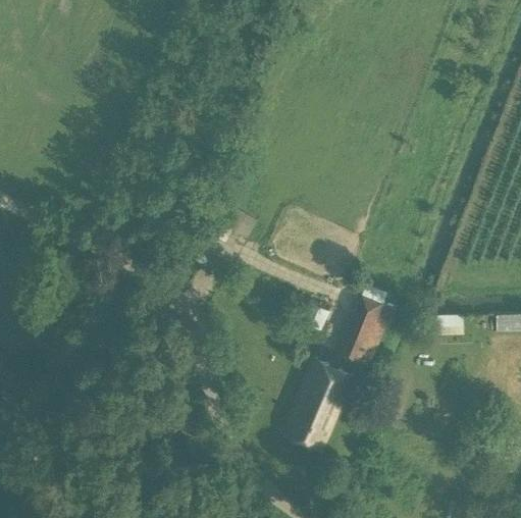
[(237,209),(226,225),(247,239),(257,221),(237,209)]
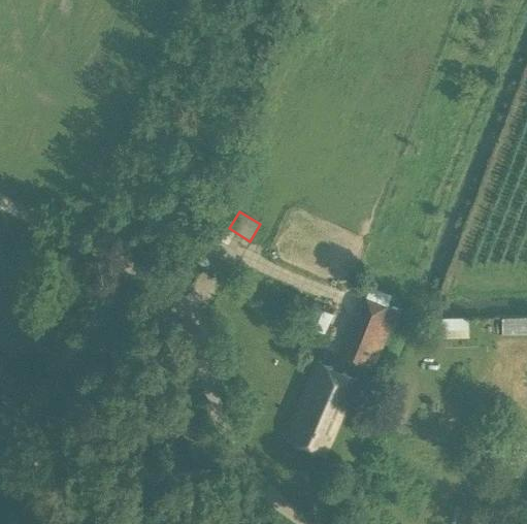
[(371,373),(397,313),(365,299),(339,360),(371,373)]
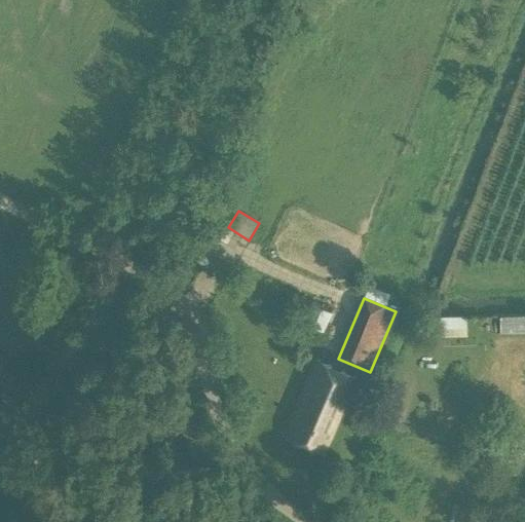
[(325,329),(333,312),(315,304),(307,322),(325,329)]
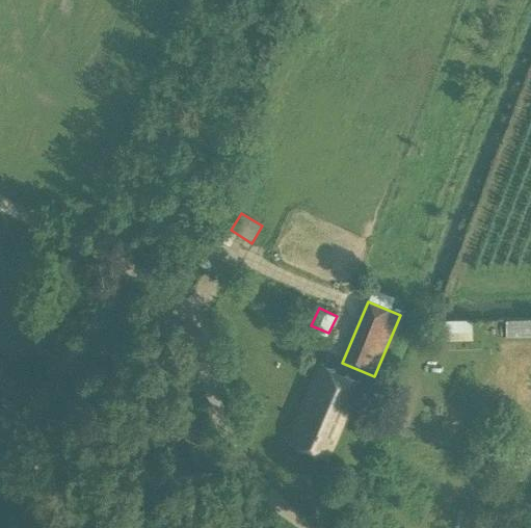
[(473,342),(472,320),(450,321),(451,342),(473,342)]
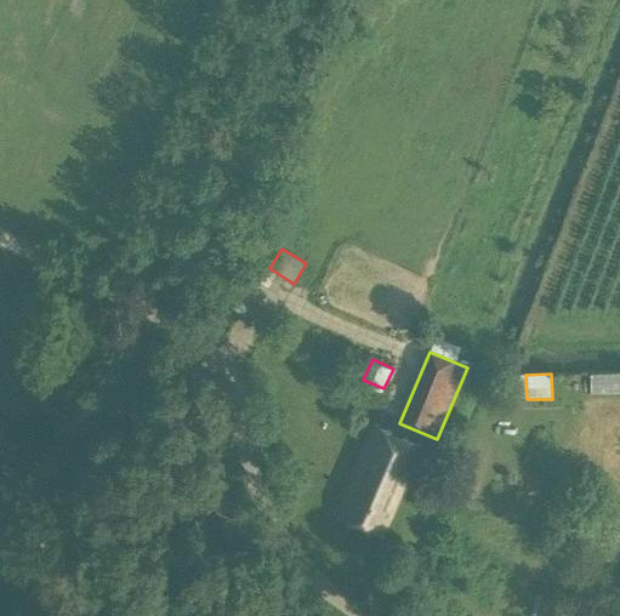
[(619,374),(590,375),(590,398),(619,397),(619,374)]
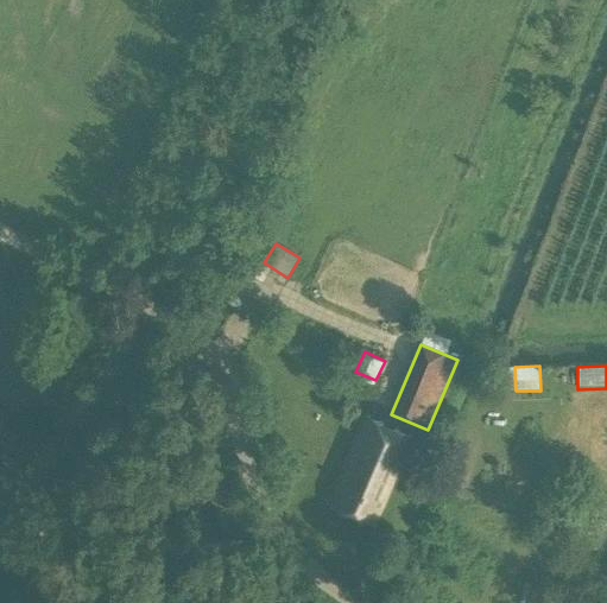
[(373,525),(410,439),(367,420),(329,506),(373,525)]
